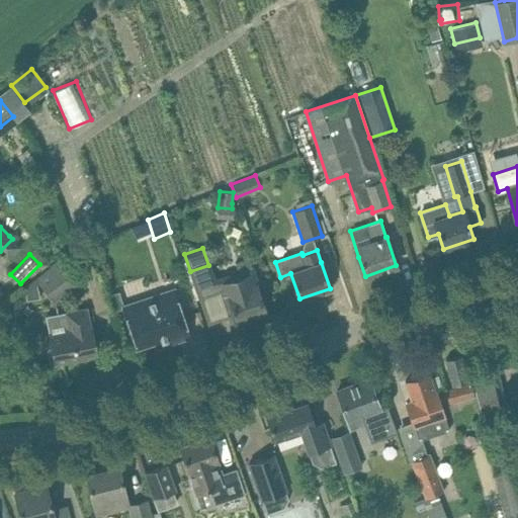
[(79,281),(60,258),(35,278),(54,301),(79,281)]
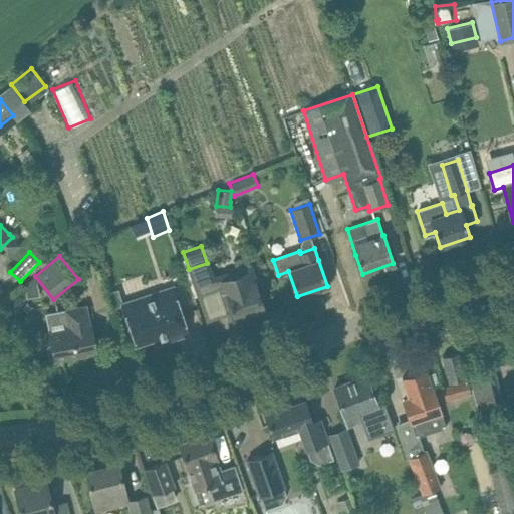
[(248,313),(263,307),(249,266),(216,278),(232,324),(250,318),(248,313)]
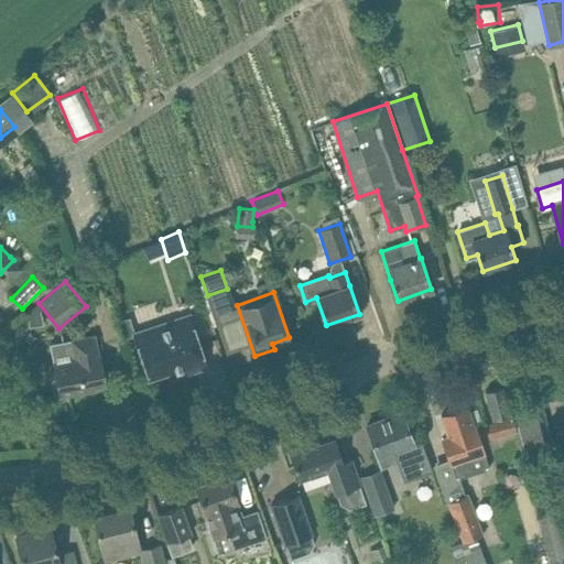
[(190,315),(134,334),(149,377),(167,370),(170,378),(206,366),(190,315)]
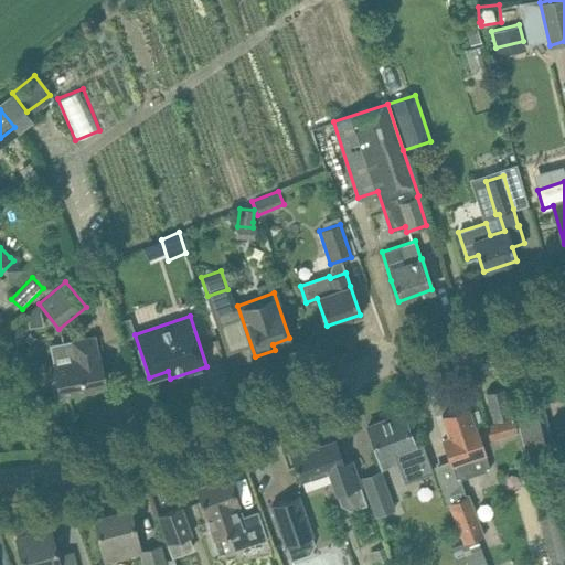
[(59,397),(107,387),(96,336),(50,344),(54,364),(53,365),(55,379),(51,382),(53,391),(59,393),(59,397)]
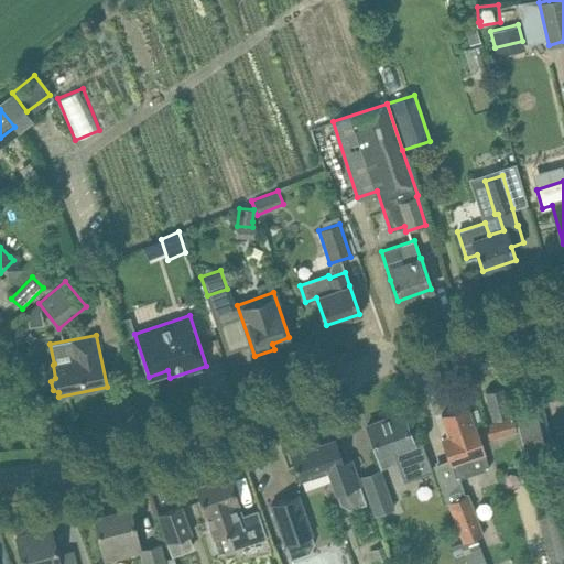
[(509,415),(501,387),(485,391),(492,420),(509,415)]
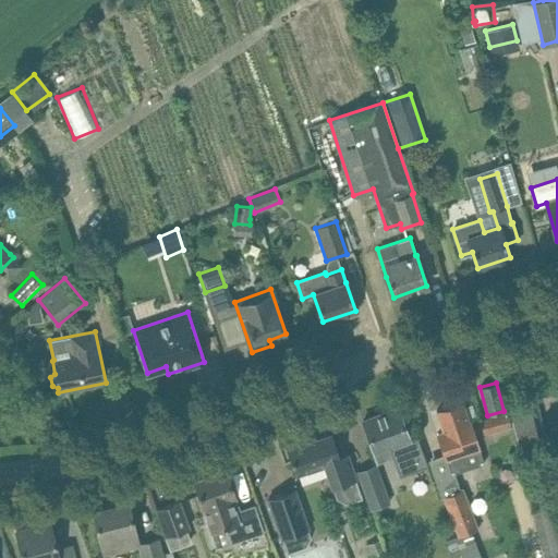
[(508,404),(520,453),(549,446),(537,398),(508,404)]
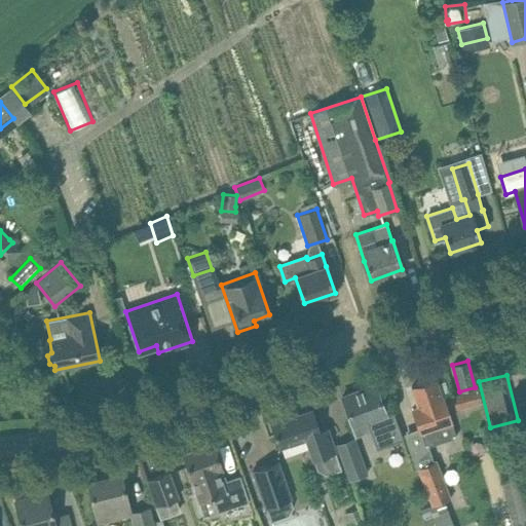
[(435,379),(411,386),(417,406),(412,408),(418,427),(418,428),(424,447),(426,446),(456,437),(450,421),(451,421),(450,417),(446,408),(454,406),(451,397),(450,398),(444,380),(436,383),(435,379)]
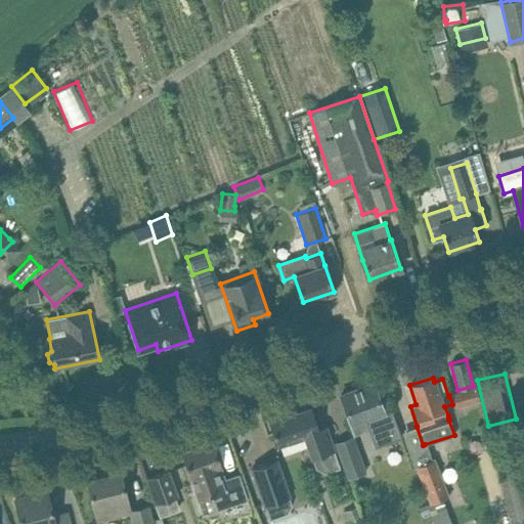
[(373,383),(341,395),(347,415),(351,425),(364,420),(374,444),(400,435),(392,411),(384,415),(373,383)]
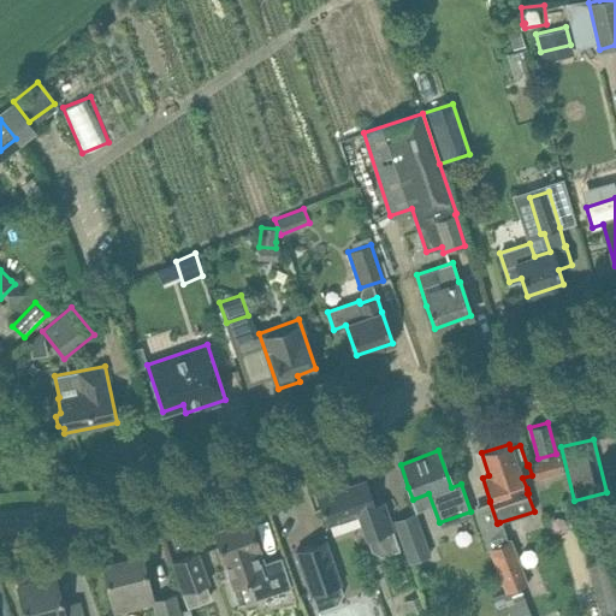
[(561,456),(528,465),(532,475),(532,478),(564,469),(561,456)]
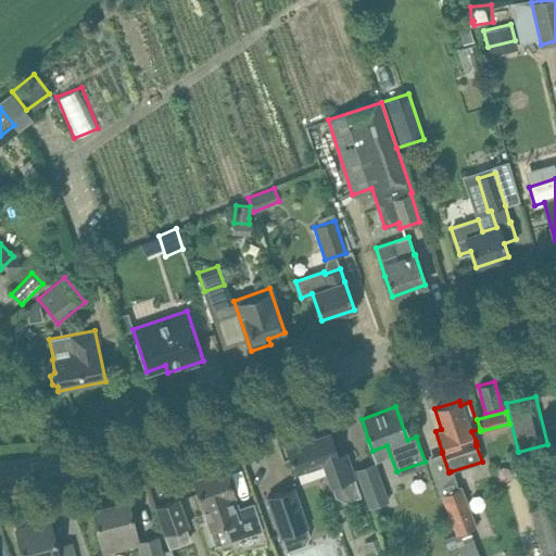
[(301,436),(285,441),(291,462),(292,465),(293,467),(294,471),(321,463),(329,487),(331,485),(335,495),(344,501),(359,495),(354,478),(352,474),(345,453),(338,455),(329,432),(303,441),(301,436)]
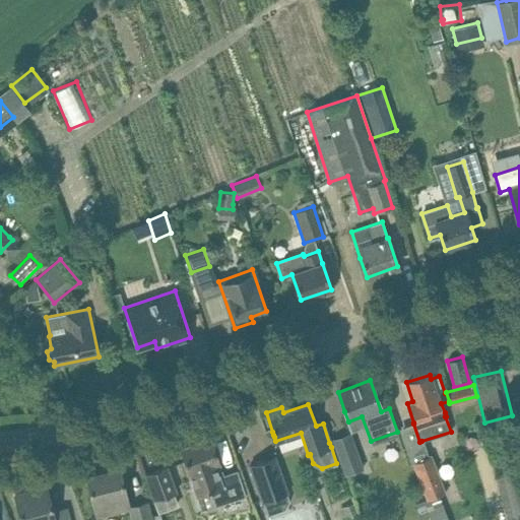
[(344,475),(363,469),(350,434),(332,440),(344,475)]
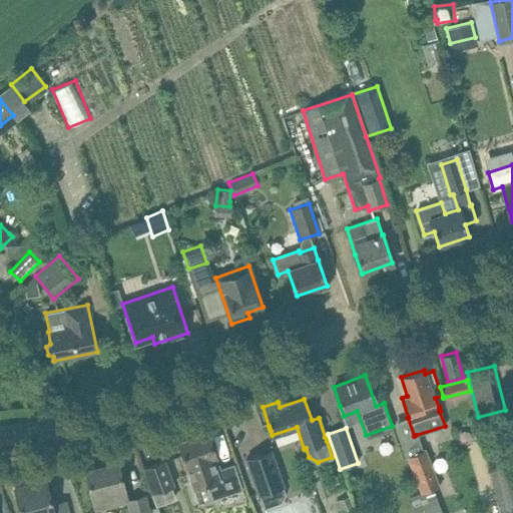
[(219,469),(215,457),(207,432),(178,442),(191,480),(205,475),(213,498),(241,488),(233,465),(219,469)]
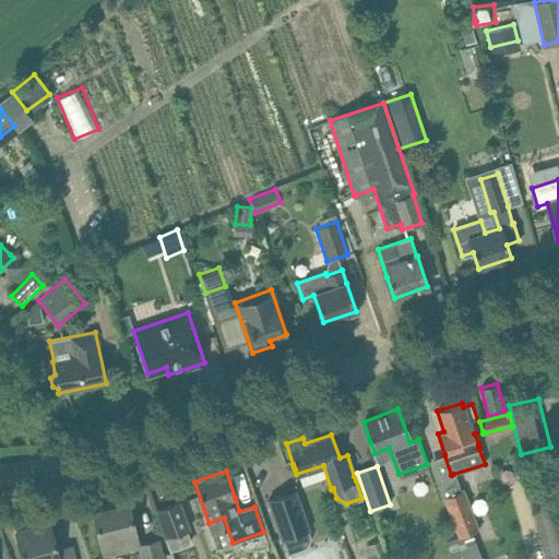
[(460,491),(442,498),(464,558),(480,558),(477,547),(470,549),(464,535),(472,532),(478,530),(464,490),(460,491)]
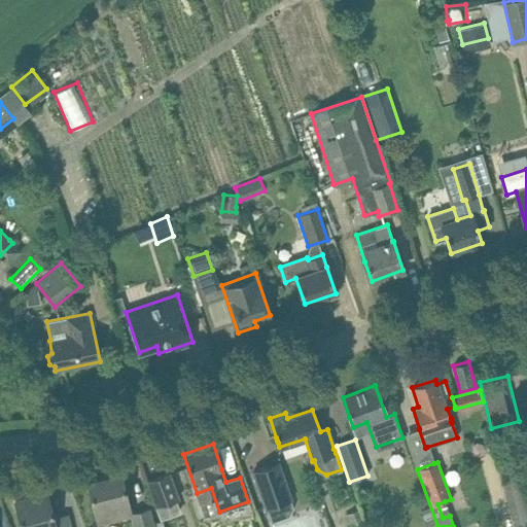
[(279,463),(254,472),(267,508),(291,500),(279,463)]
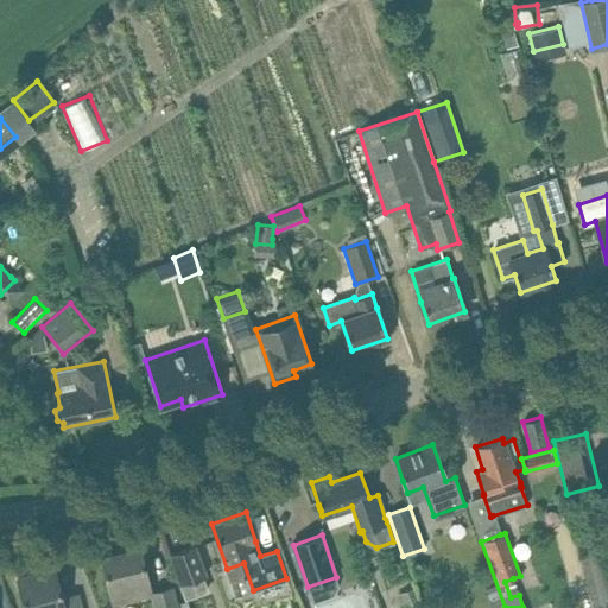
[(183,586),(206,576),(194,545),(170,555),(183,586)]
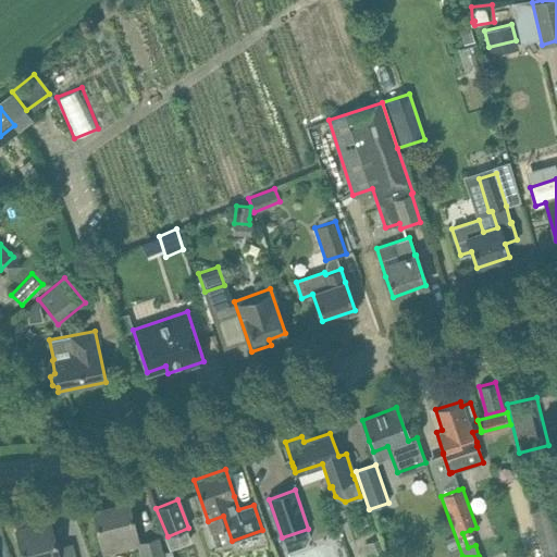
[(119,534),(135,531),(127,502),(93,511),(103,554),(123,549),(119,534)]
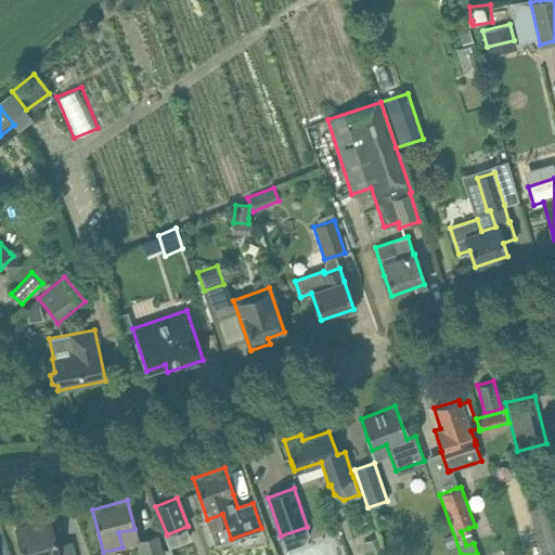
[(554,501),(529,507),(540,554),(546,554),(554,553),(554,501)]
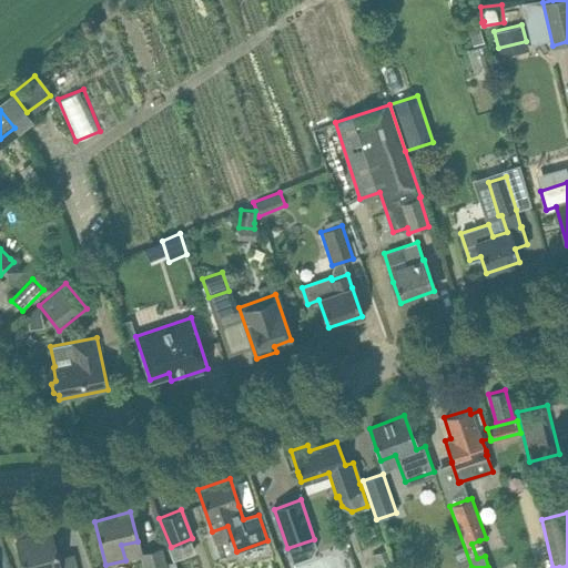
[(74,567),(72,555),(57,558),(50,533),(49,533),(50,535),(36,538),(36,536),(16,541),(22,567),(74,567)]
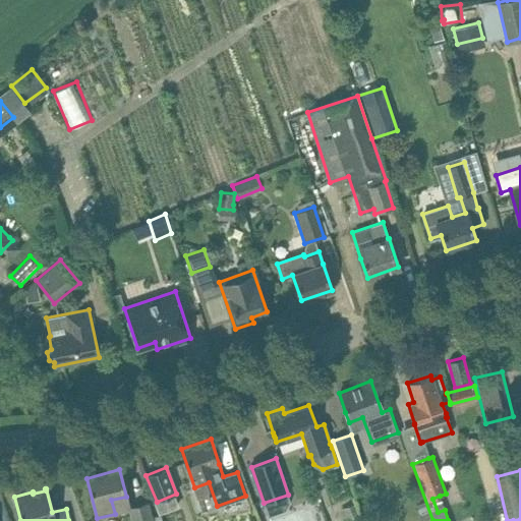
[(129,507),(131,520),(161,520),(161,516),(152,518),(149,502),(129,507)]
